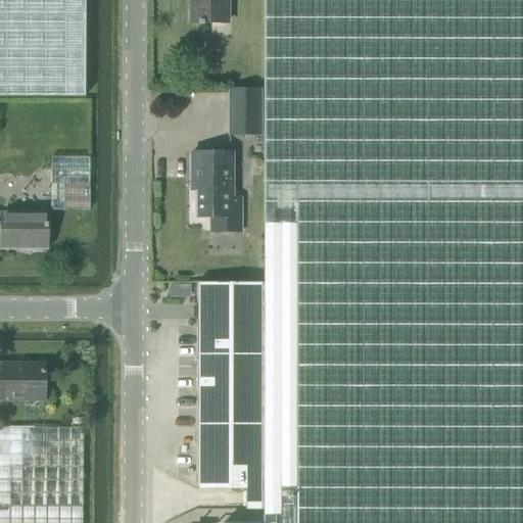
[(0,0),(0,95),(84,96),(84,0),(0,0)]
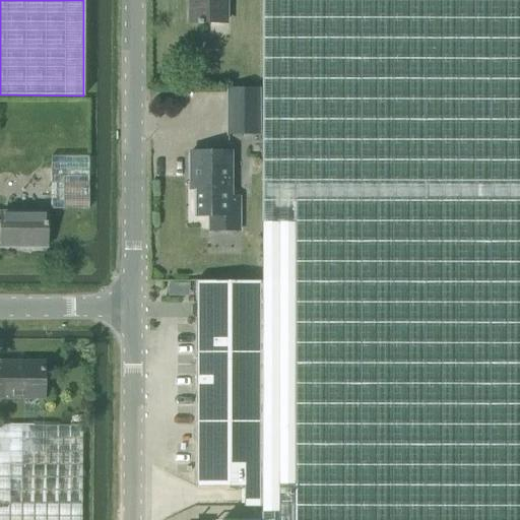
[(225,0),(191,0),(192,21),(226,20),(225,0)]
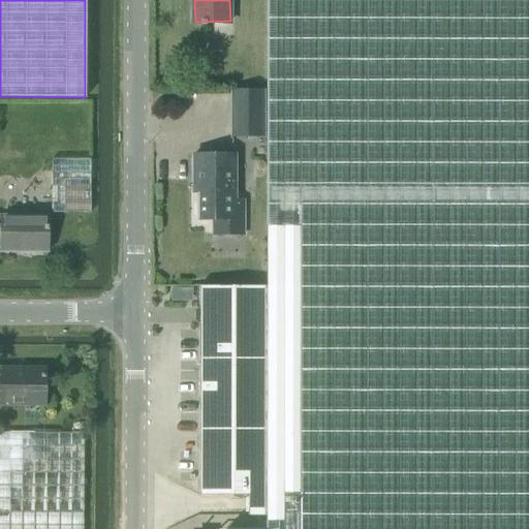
[(528,528),(528,0),(265,0),(265,286),(265,515),(265,528),(528,528)]
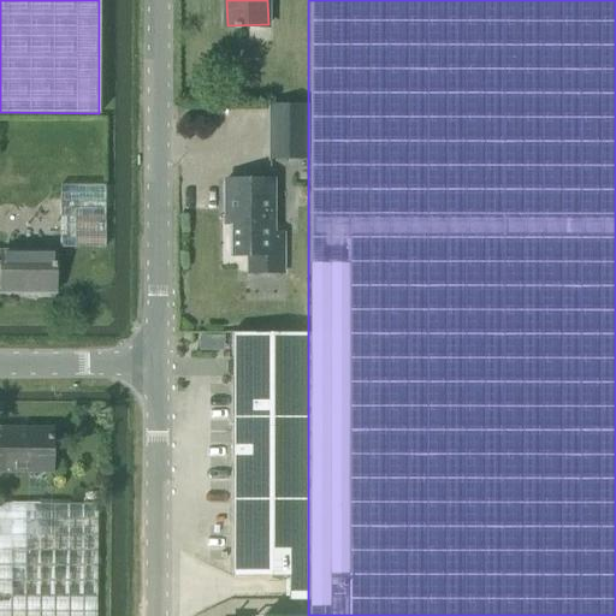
[(268,104),(267,159),(306,160),(306,104),(268,104)]
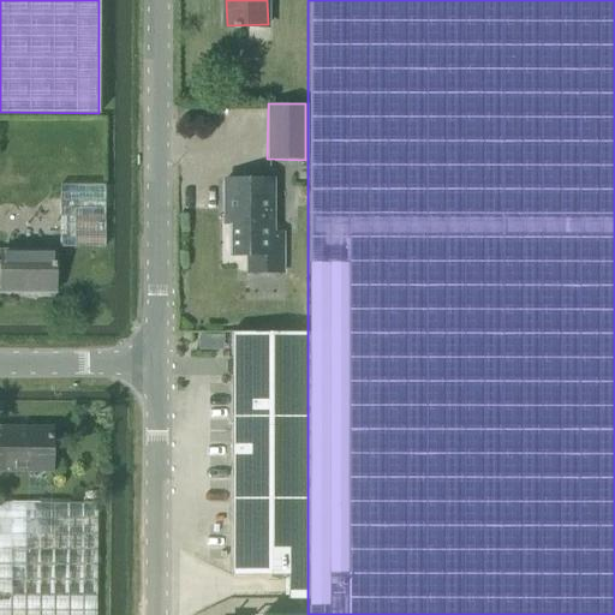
[(230,256),(245,255),(245,274),(284,273),(284,231),(272,231),(270,181),(222,181),(222,212),(230,213),(230,256)]
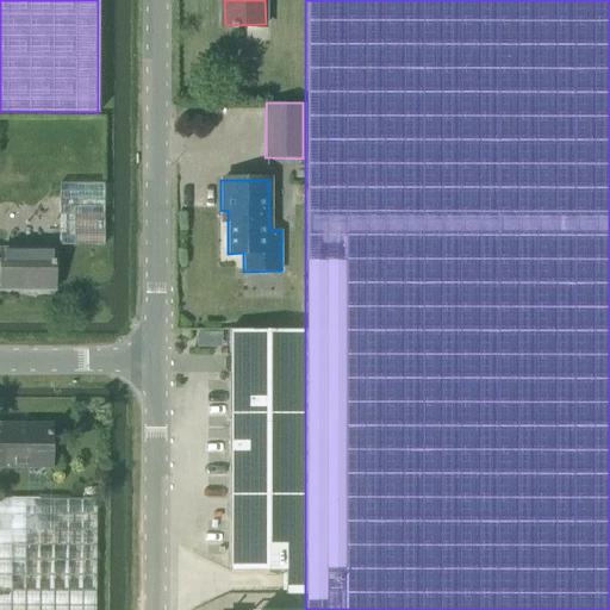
[(56,244),(103,244),(103,184),(57,184),(56,244)]
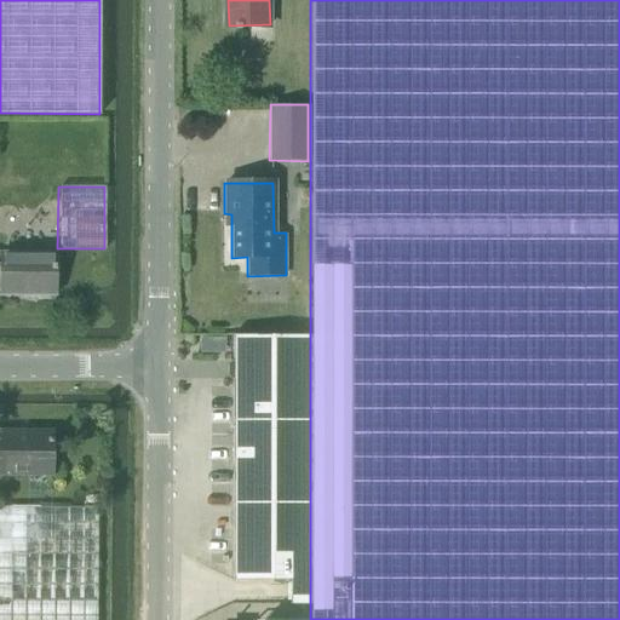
[(0,293),(55,294),(56,254),(0,252),(0,293)]
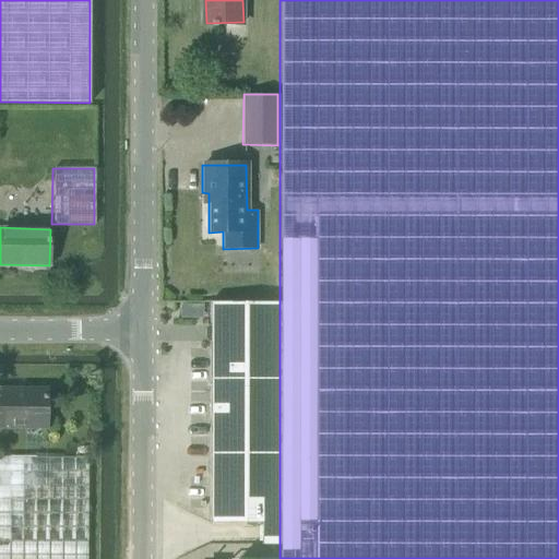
[(280,544),(280,302),(211,302),(210,522),(261,523),(261,544),(280,544)]
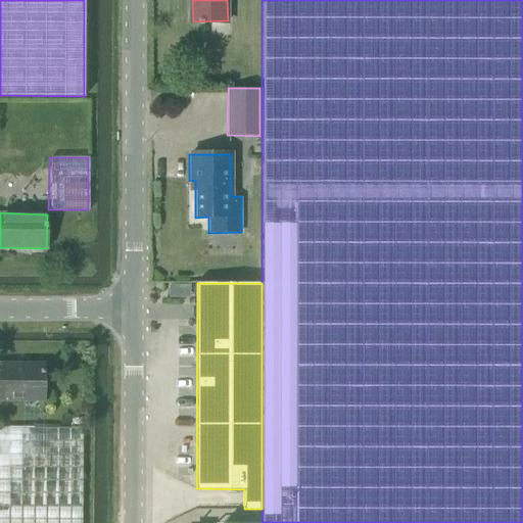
[(0,401),(45,401),(45,364),(0,363),(0,401)]
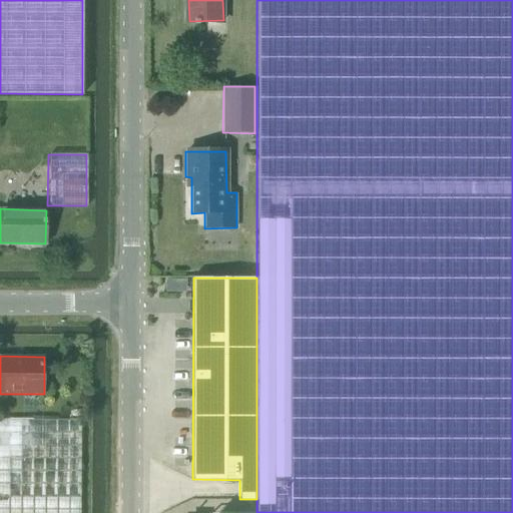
[(0,512),(79,512),(80,421),(0,420),(0,512)]
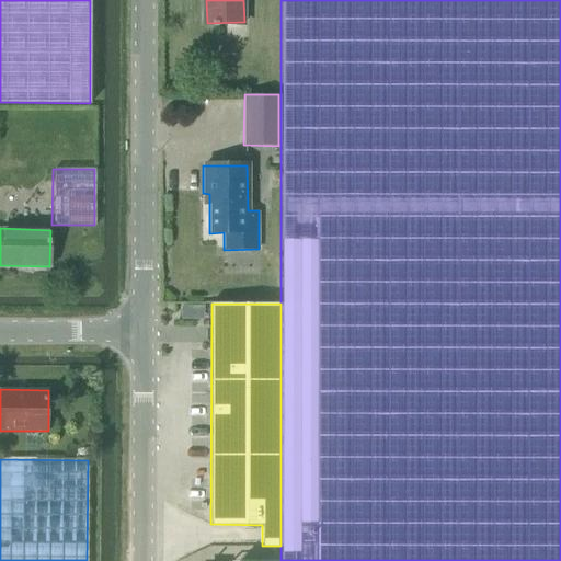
All buildings are outlined.
